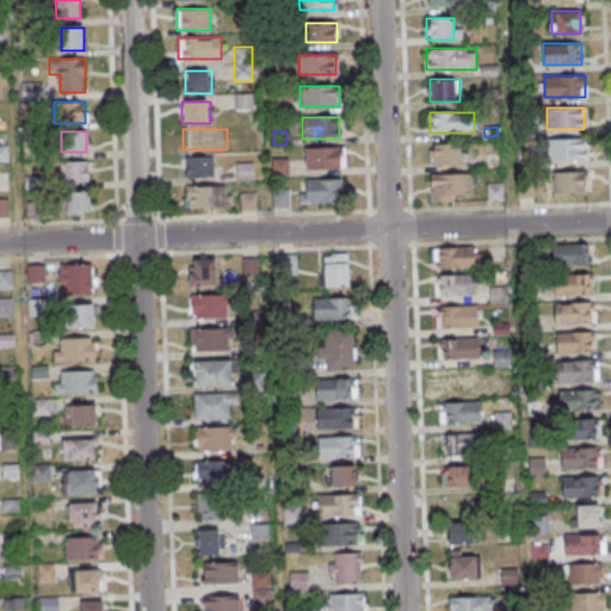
[(549,140),(549,161),(585,161),(585,140),(549,140)]
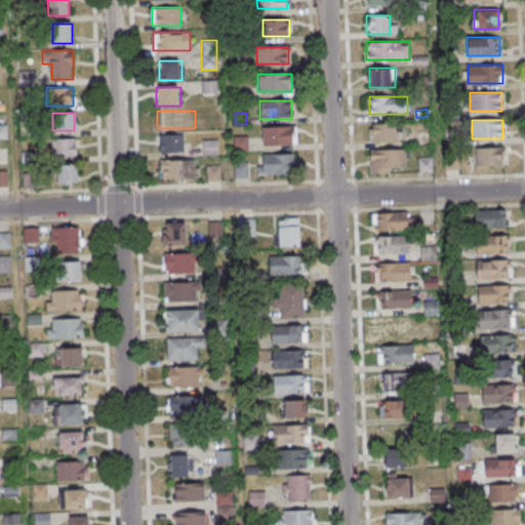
[(370,124),(370,143),(395,143),(395,124),(370,124)]
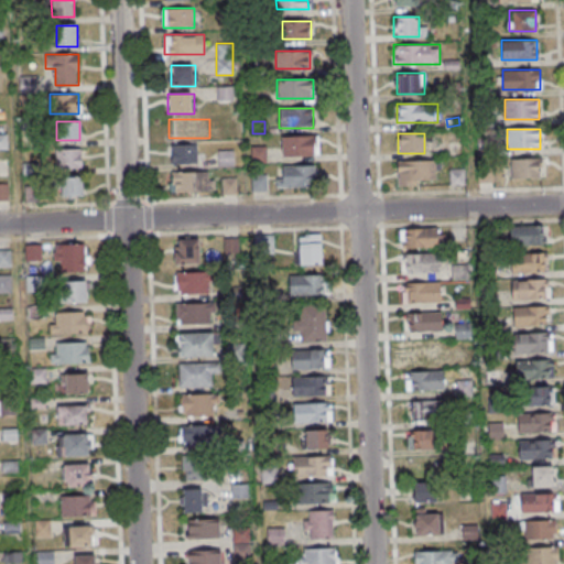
[(317,156),(317,137),(282,137),(282,156),(317,156)]
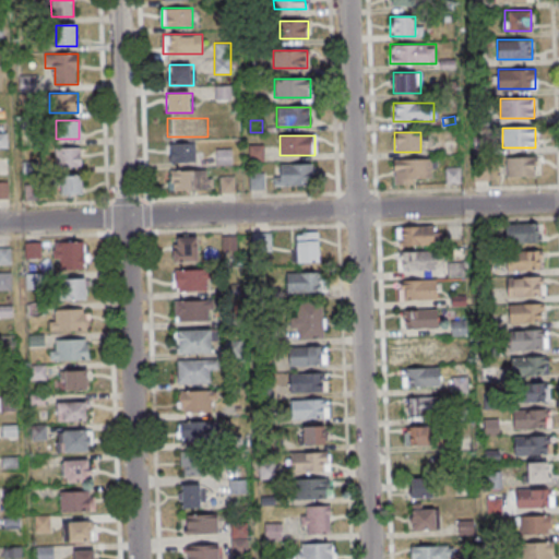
[(197,165),(197,144),(169,144),(169,165),(197,165)]
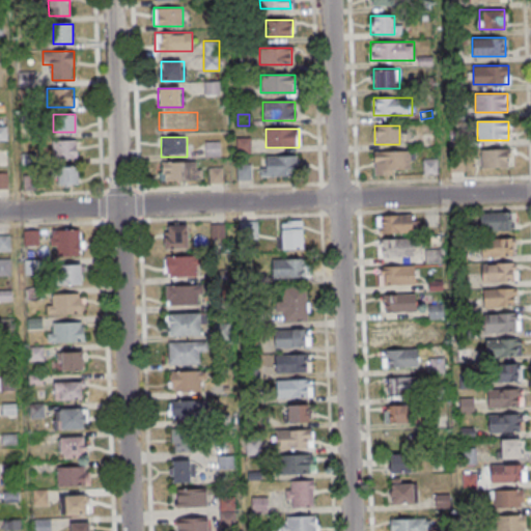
[(238,152),(251,152),(251,138),(238,138),(238,152)]
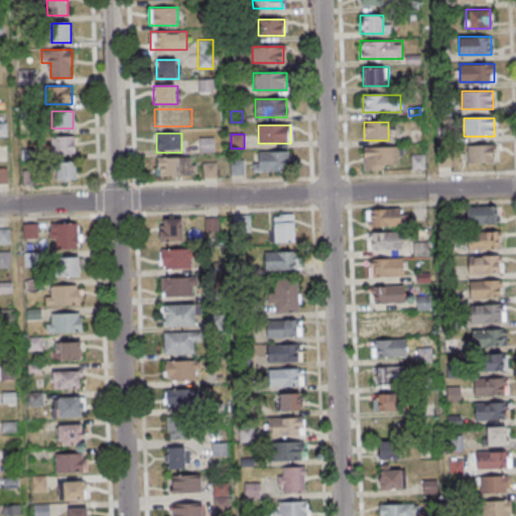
[(76,153),(76,135),(51,135),(51,153),(76,153)]
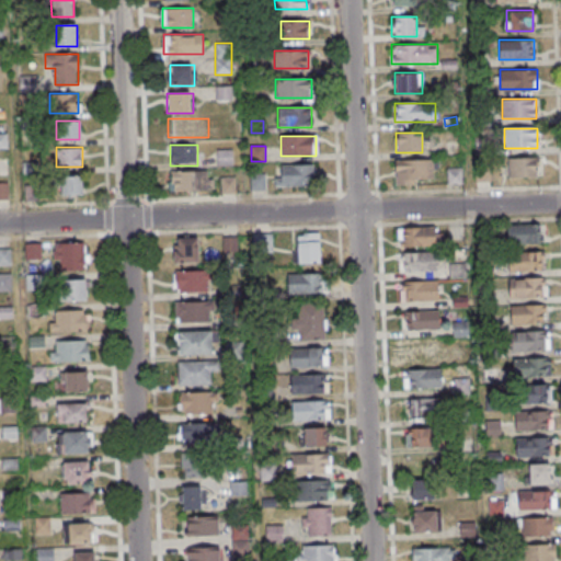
[(232,167),(232,149),(217,149),(217,167),(232,167)]
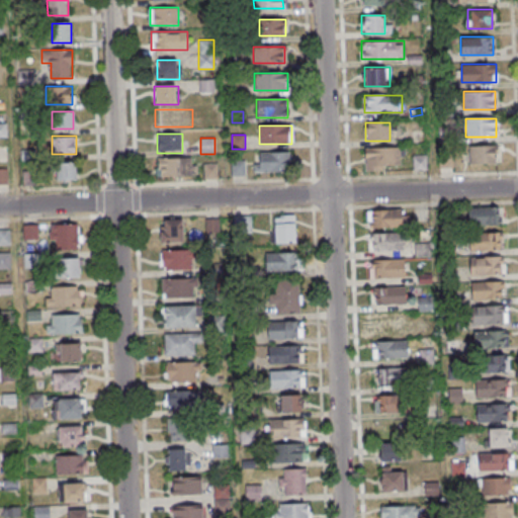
[(496,147),(469,147),(469,164),(496,164),(496,147)]
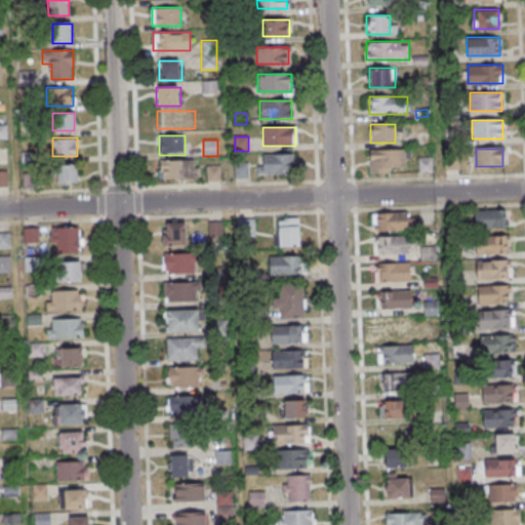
[(406,151),(370,151),(370,171),(406,171),(406,151)]
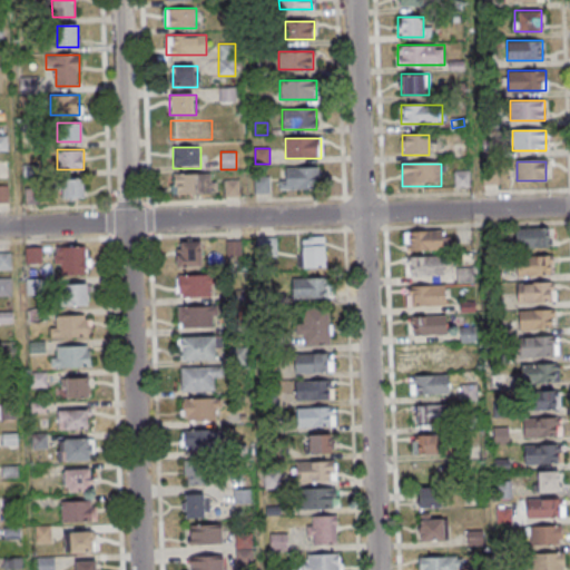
[(281,189),(320,189),(320,168),(281,168),(281,189)]
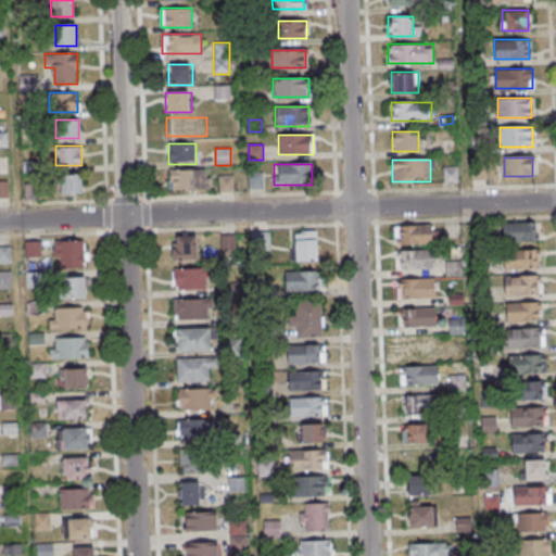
[(442,184),(457,184),(457,167),(442,167),(442,184)]
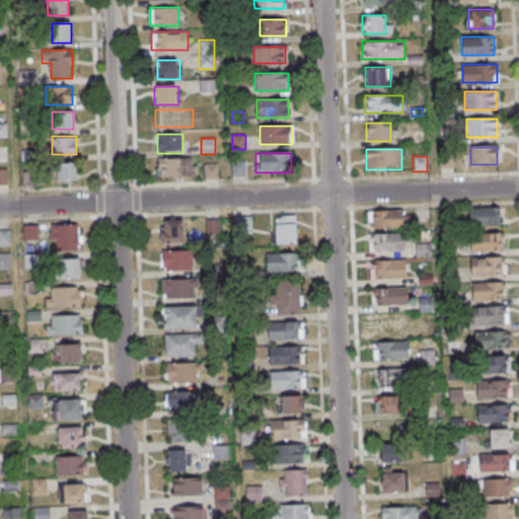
[(157,159),(157,177),(196,177),(196,159),(157,159)]
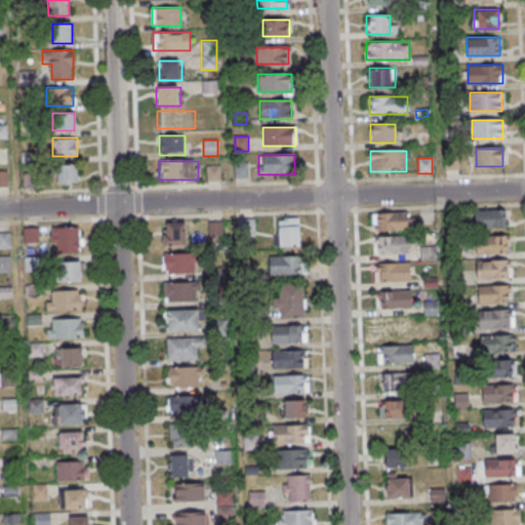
[(235,177),(249,177),(249,163),(235,163),(235,177)]
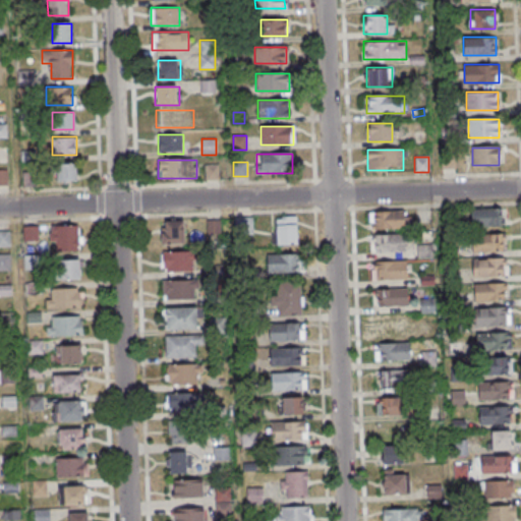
[(76,181),(76,164),(56,164),(56,181),(76,181)]
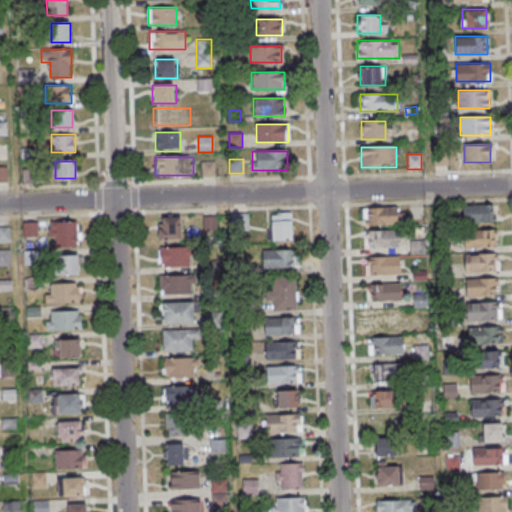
[(201,163),(202,177),(215,177),(215,163),(201,163)]
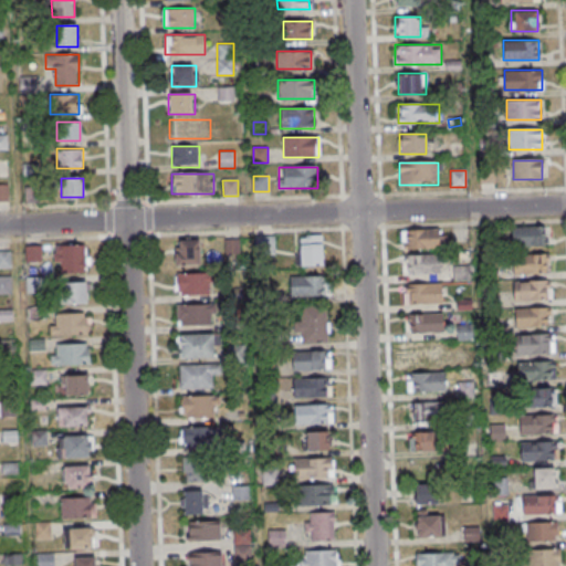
[(0,185),(0,201),(9,201),(9,185),(0,185)]
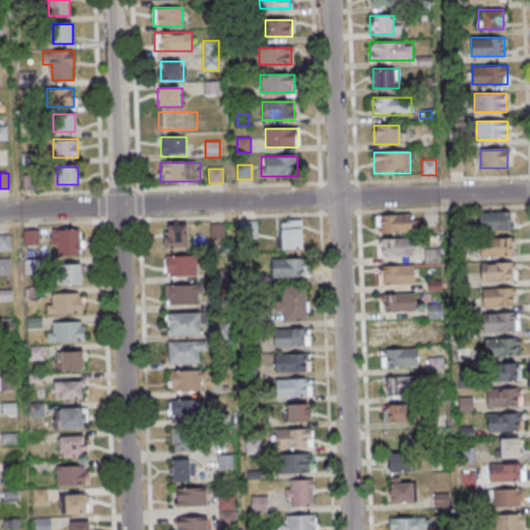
[(36,188),(36,176),(24,176),(24,188),(36,188)]
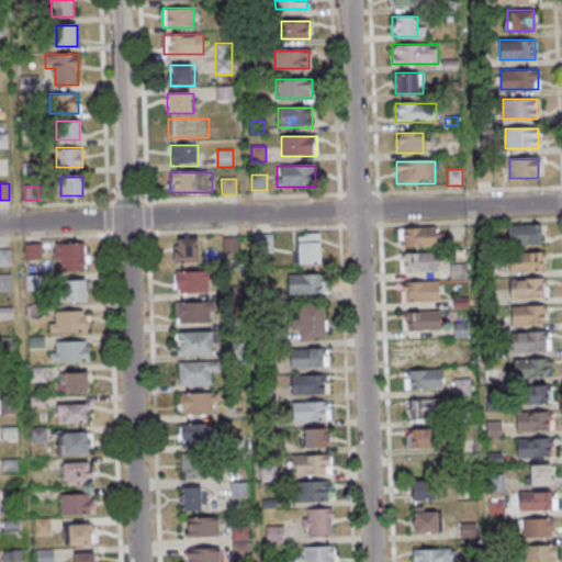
[(508,244),(543,244),(543,224),(508,224),(508,244)]
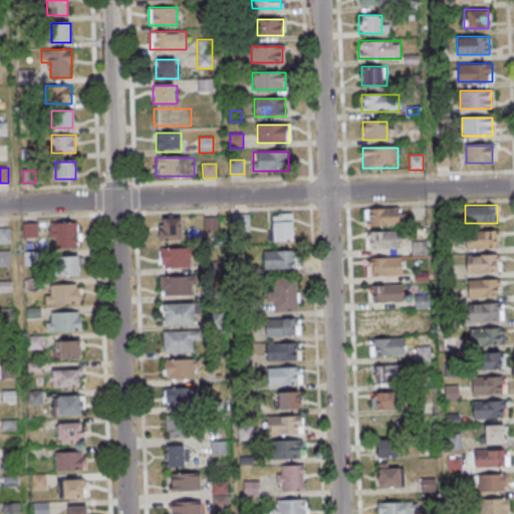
[(365,209),(365,226),(402,226),(402,208),(365,209)]
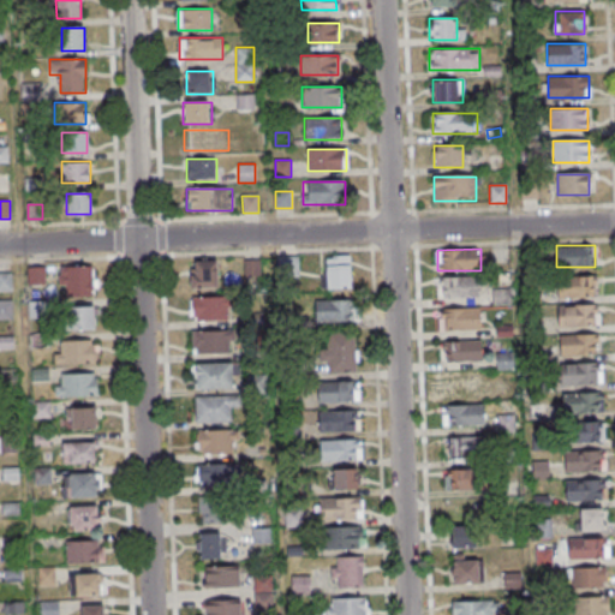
[(326,287),(351,287),(351,255),(326,255),(326,287)]
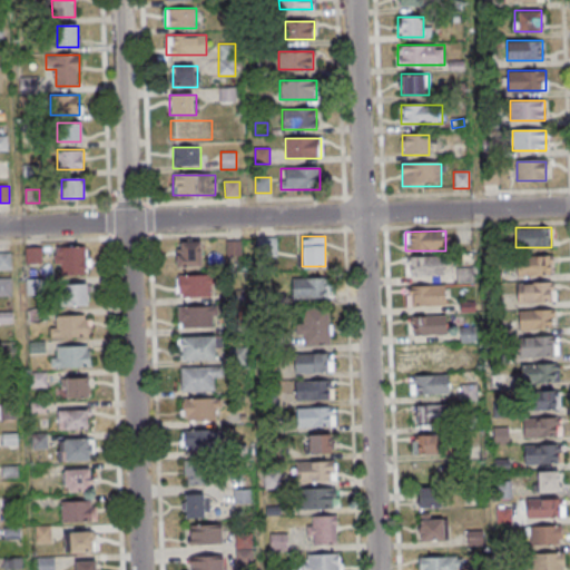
[(200,243),(176,243),(176,268),(200,268),(200,243)]
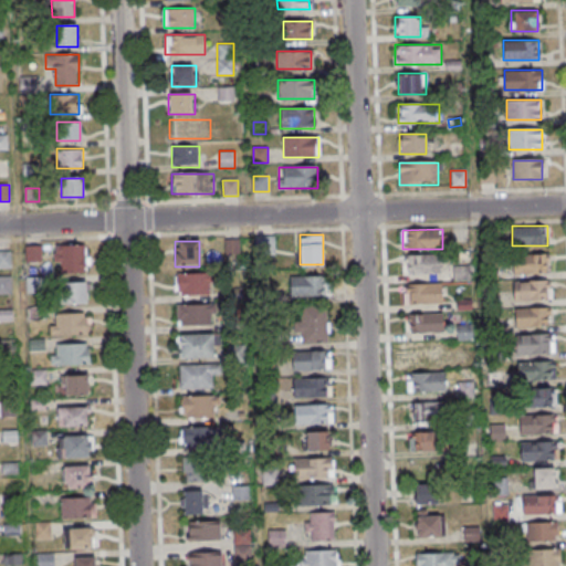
[(86,275),(85,245),(56,245),(56,275),(86,275)]
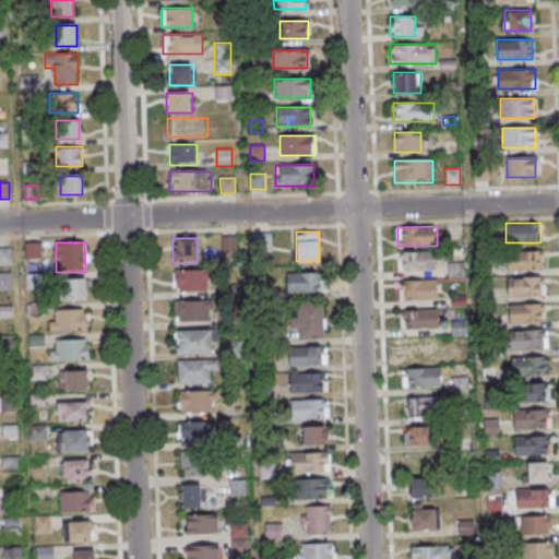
[(25,244),(25,259),(40,259),(40,244),(25,244)]
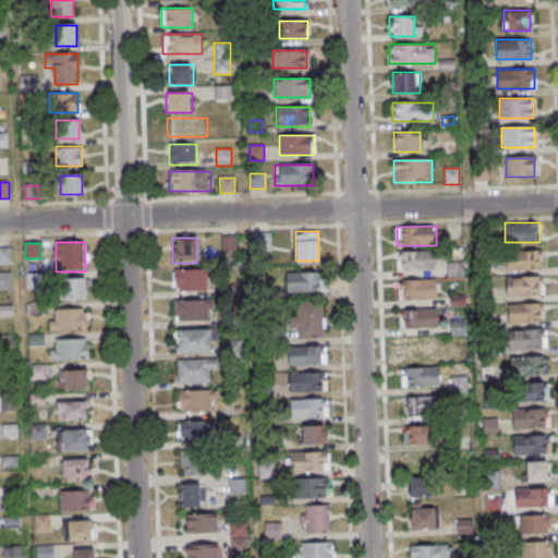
[(0,264),(10,265),(11,247),(0,247),(0,264)]
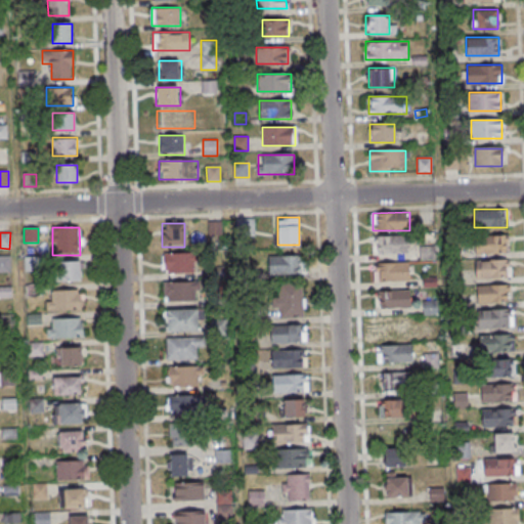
[(475,234),(475,253),(507,253),(507,234),(475,234)]
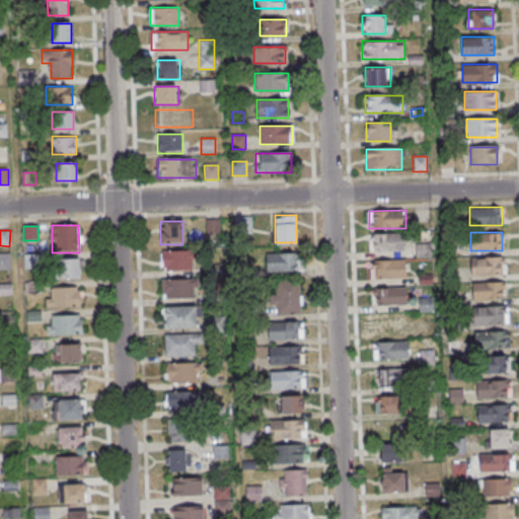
[(369,234),(369,251),(402,251),(402,234),(369,234)]
